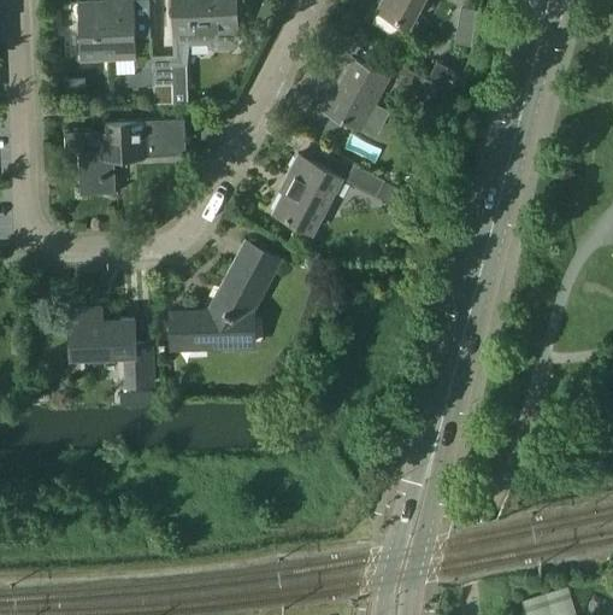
[(112,0),(113,3),(78,4),(81,60),(133,57),(130,0),(112,0)]
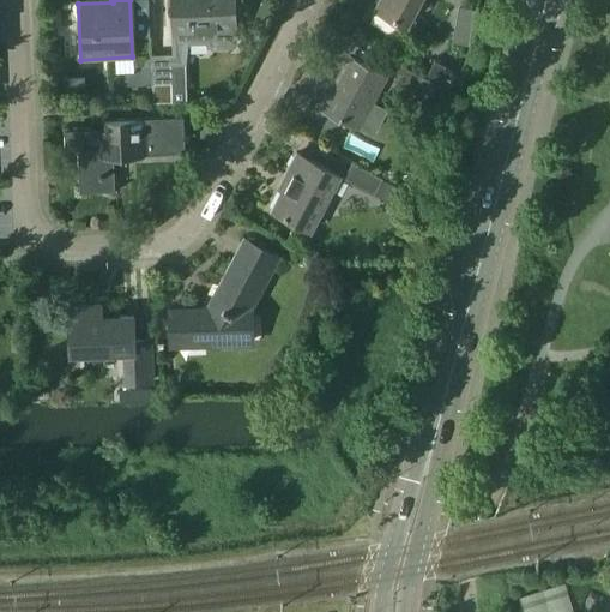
[(231,0),(169,0),(171,55),(149,57),(151,106),(174,105),(171,65),(185,64),(183,45),(206,43),(206,46),(210,49),(230,48),(234,45),(231,0)]
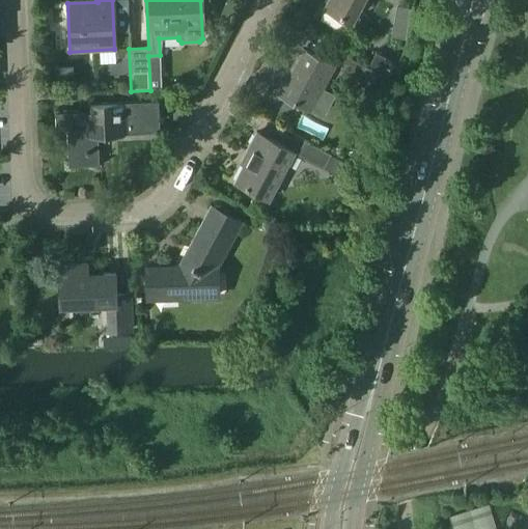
[(327,0),(324,8),(325,8),(317,21),(339,32),(345,20),(351,23),(362,0),(327,0)]
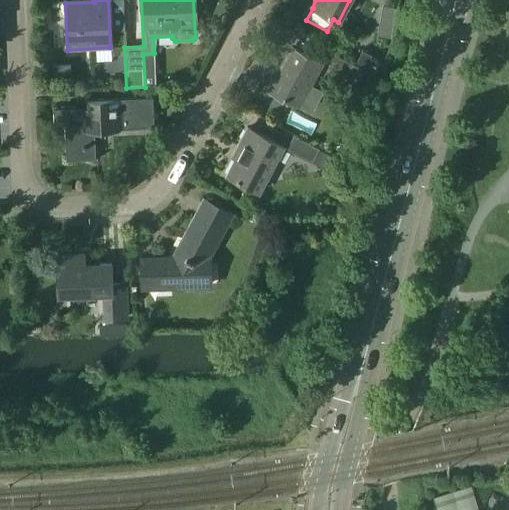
[(320,62),(290,46),(267,90),(297,106),(320,62)]
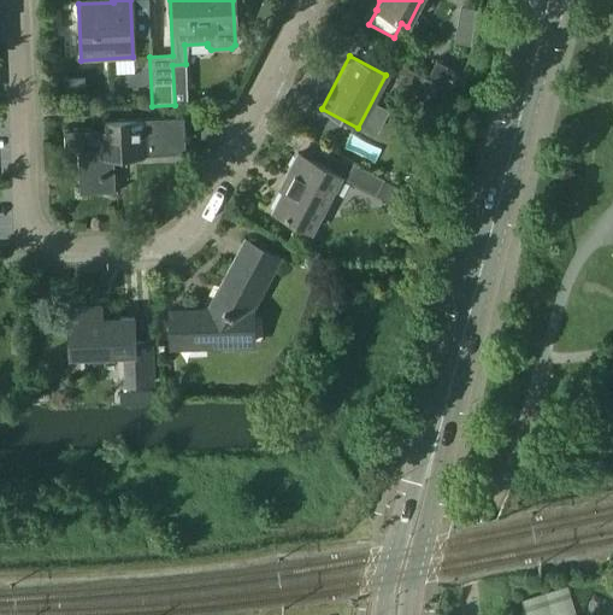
[(437,85),(401,65),(393,80),(430,99),(437,85)]
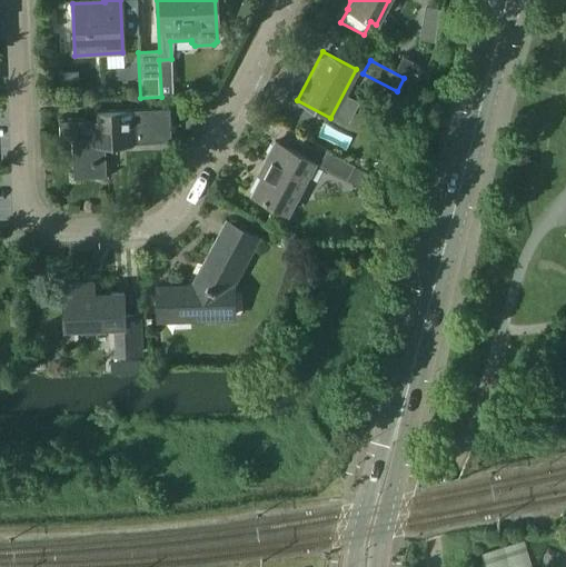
[(97,120),(59,122),(59,140),(71,140),(73,180),(108,179),(106,147),(168,145),(167,109),(97,112),(97,120)]
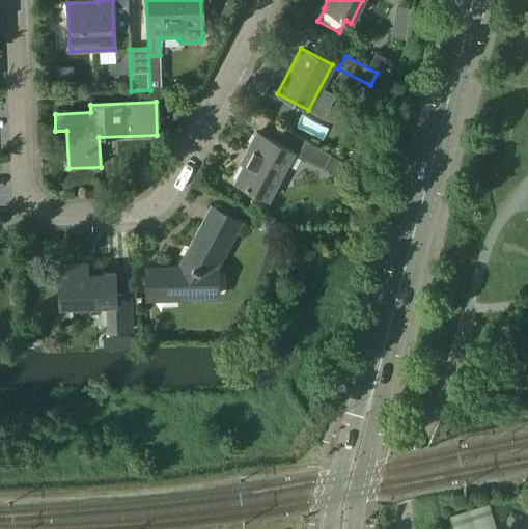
[(293,152),(256,134),(246,154),(250,155),(235,183),(269,199),(293,152)]
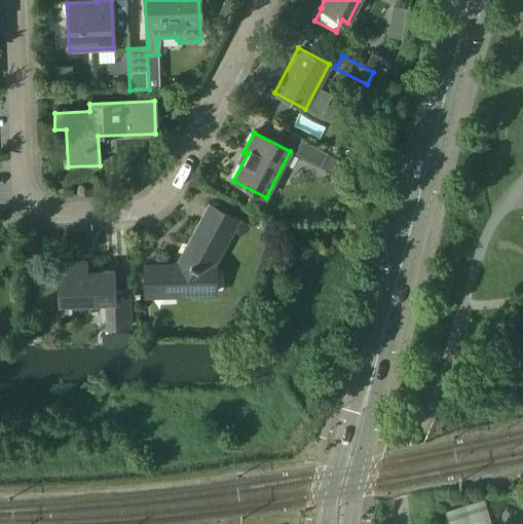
[(327,153),(301,140),(293,155),(320,169),(327,153)]
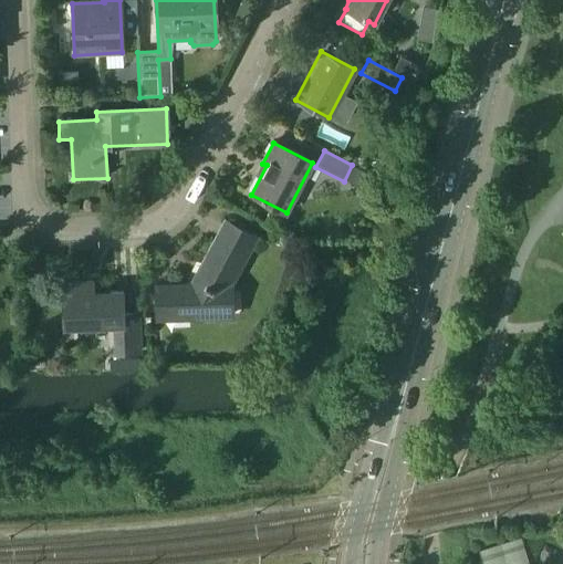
[(191,286),(156,286),(156,319),(229,316),(228,284),(227,283),(251,236),(223,222),(191,286)]
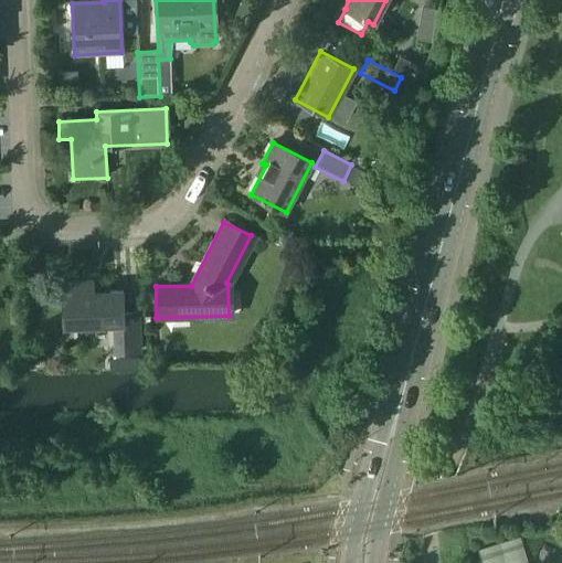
[(91,282),(62,284),(64,327),(113,325),(114,352),(138,352),(136,315),(122,316),(120,290),(91,293),(91,282)]
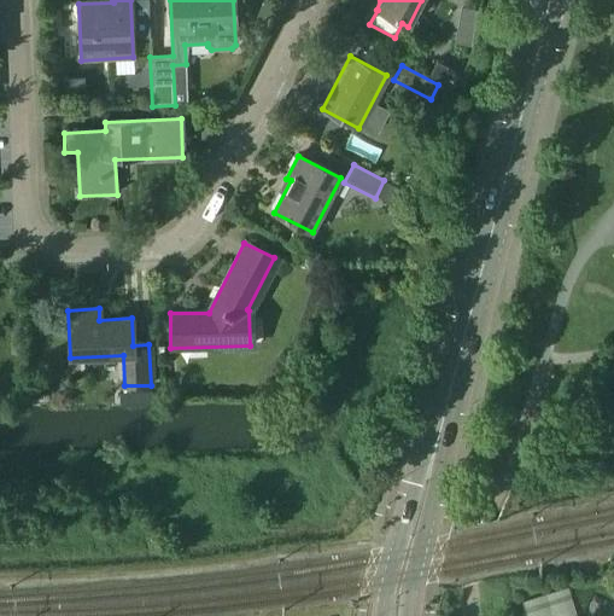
[(573,615),(566,590),(519,605),(521,615),(573,615)]
